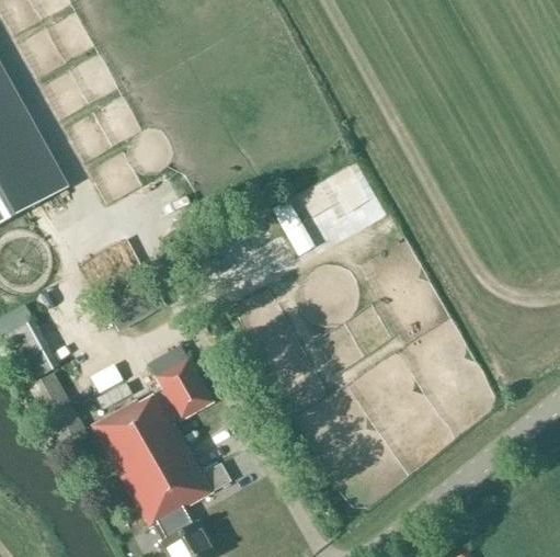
[(0,224),(69,185),(0,60),(0,224)]
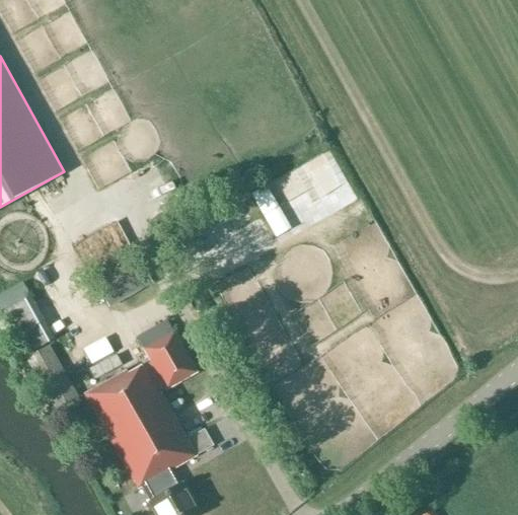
[(265,178),(214,203),(240,260),(292,235),(265,178)]
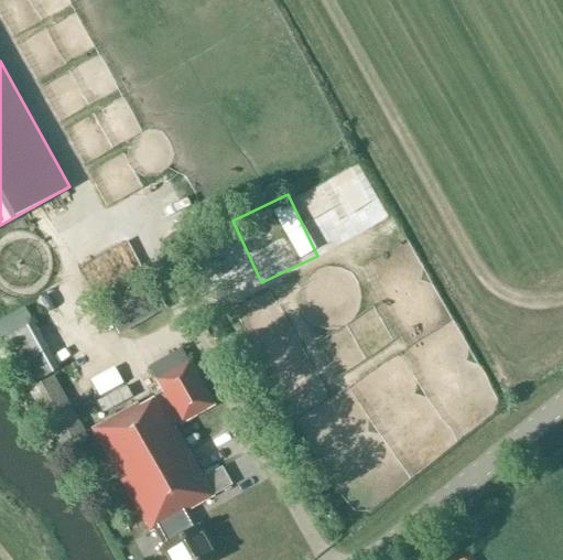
[(363,290),(375,280),(352,255),(340,265),(363,290)]
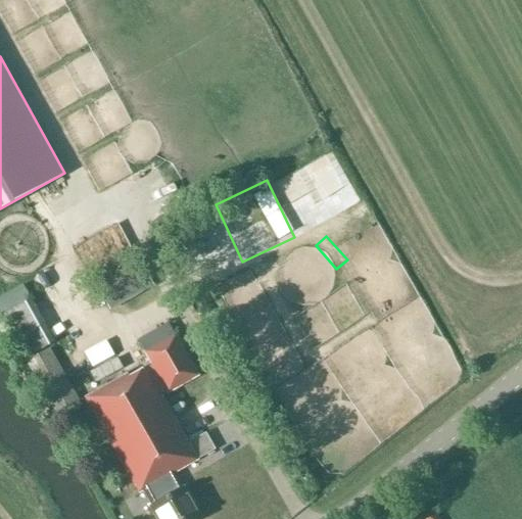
[(111,308),(154,283),(140,258),(98,282),(111,308)]
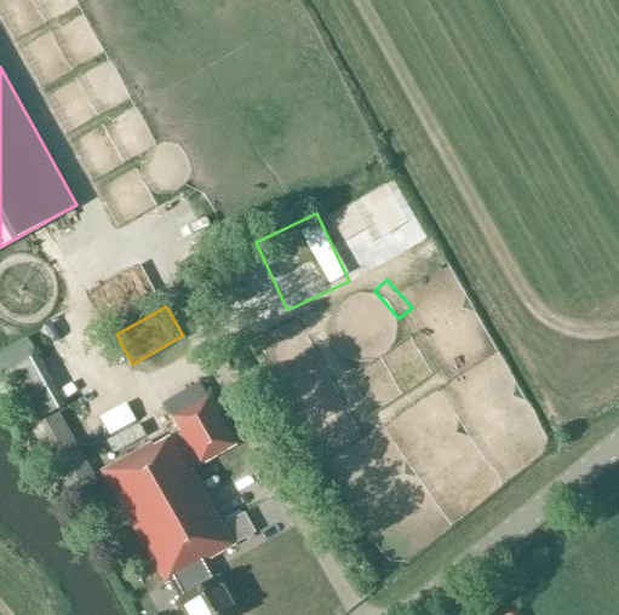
[(0,352),(5,361),(29,346),(22,334),(0,346),(0,352)]
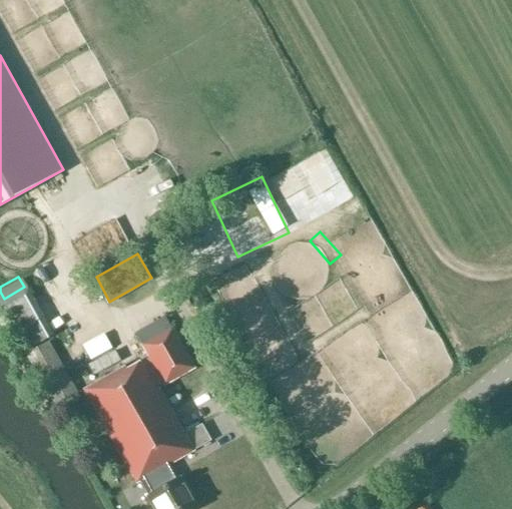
[(33,294),(7,307),(29,347),(54,333),(33,294)]
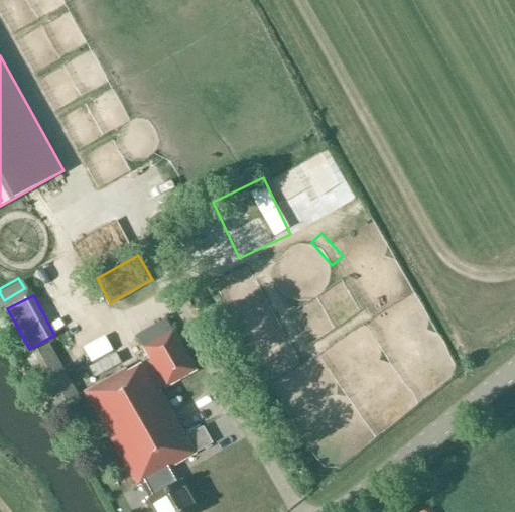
[(167,385),(199,368),(192,359),(169,315),(139,333),(152,356),(129,370),(128,368),(87,391),(138,483),(142,481),(151,497),(159,511),(190,511),(200,507),(184,481),(180,483),(171,467),(198,452),(198,450),(214,440),(205,424),(188,433),(162,386),(167,384),(167,385)]
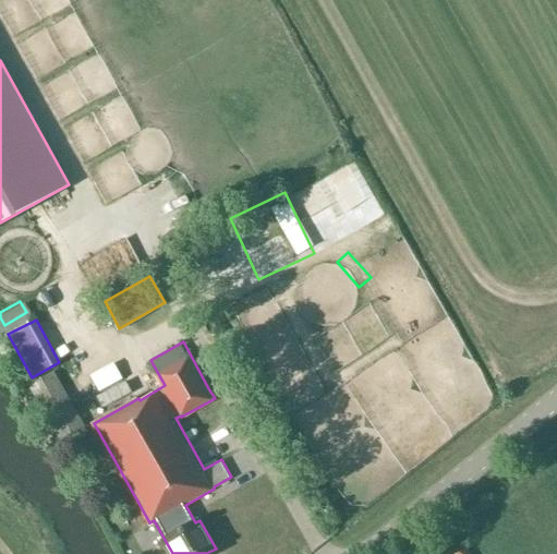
[(56,371),(33,384),(63,437),(85,424),(56,371)]
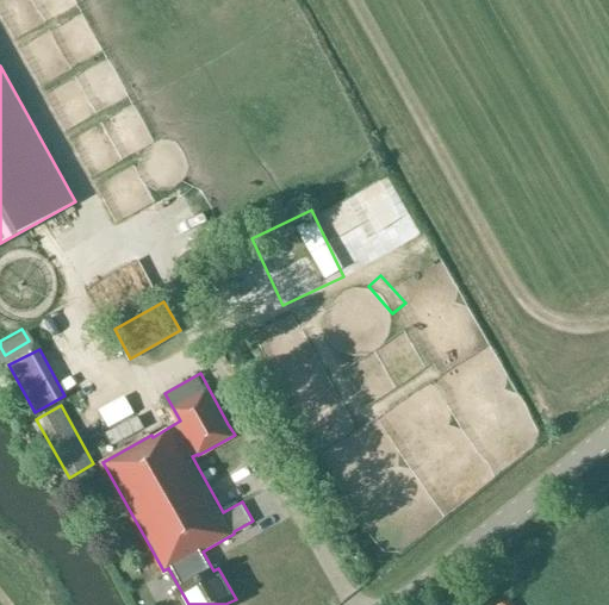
[(240,486),(244,497),(263,486),(258,476),(240,486)]
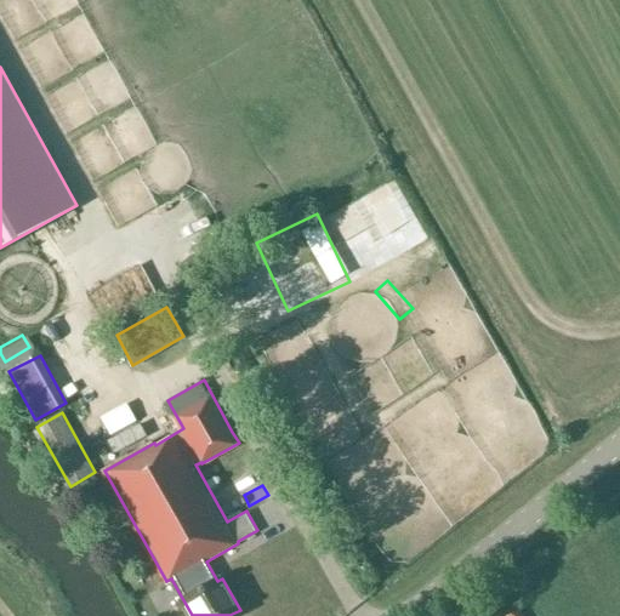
[(525,615),(521,605),(505,614),(505,615),(525,615)]
